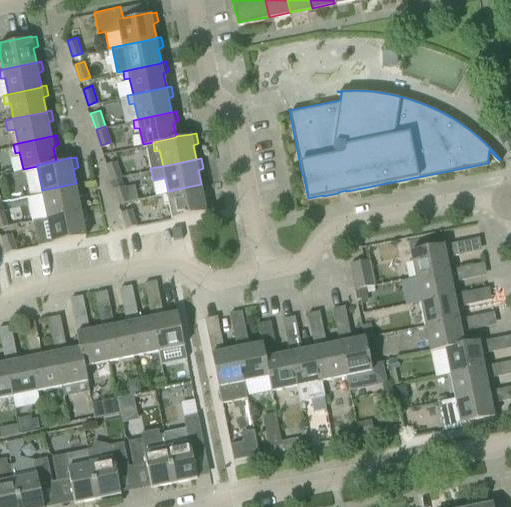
[(106,162),(112,178),(121,175),(116,159),(106,162)]
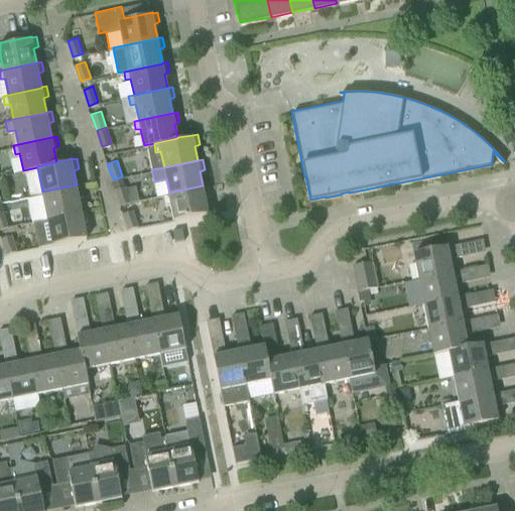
[(130,199),(141,197),(139,181),(127,183),(130,199)]
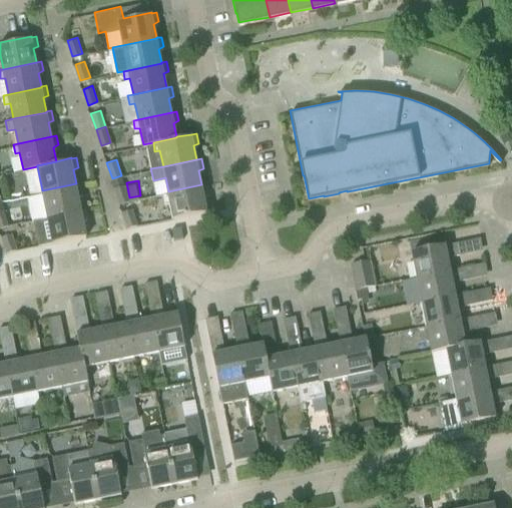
[(42,190),(47,215),(81,208),(78,194),(83,192),(81,182),(76,183),(42,190)]
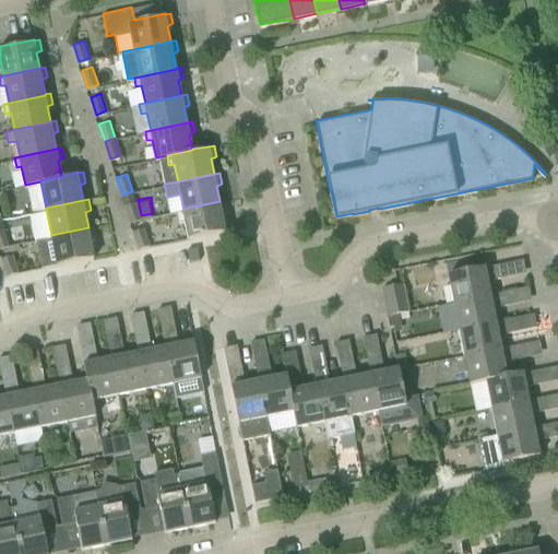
[(125,203),(130,221),(141,217),(135,200),(125,203)]
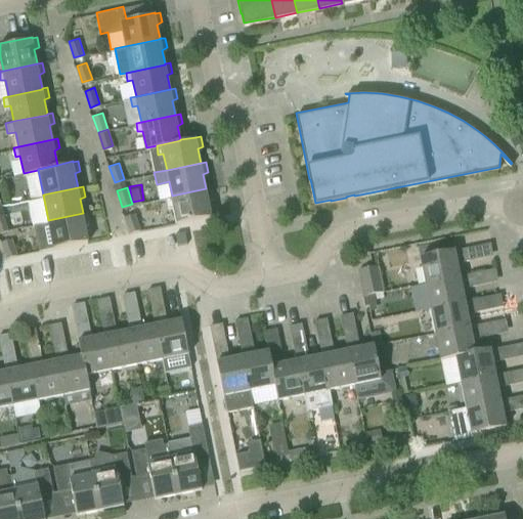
[(208,200),(213,197),(211,187),(206,188),(172,196),(166,197),(168,206),(173,205),(177,221),(211,215),(208,200)]
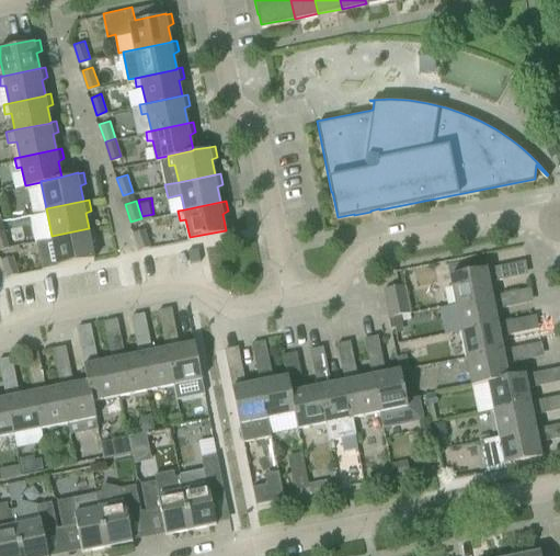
[(0,228),(0,247),(10,245),(3,227),(0,228)]
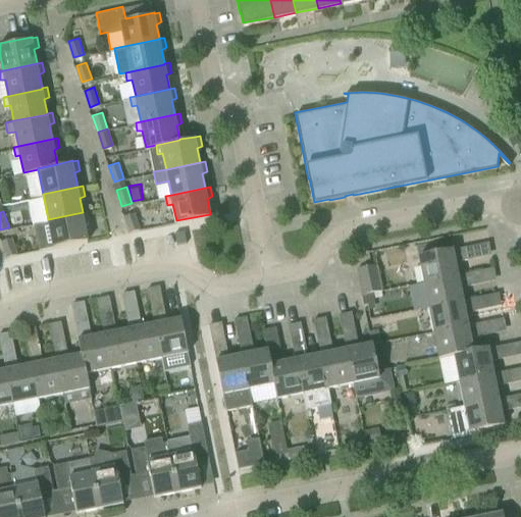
[(83,212),(48,219),(48,220),(37,222),(42,248),(53,245),(53,246),(88,239),(85,223),(90,220),(88,211),(83,212)]
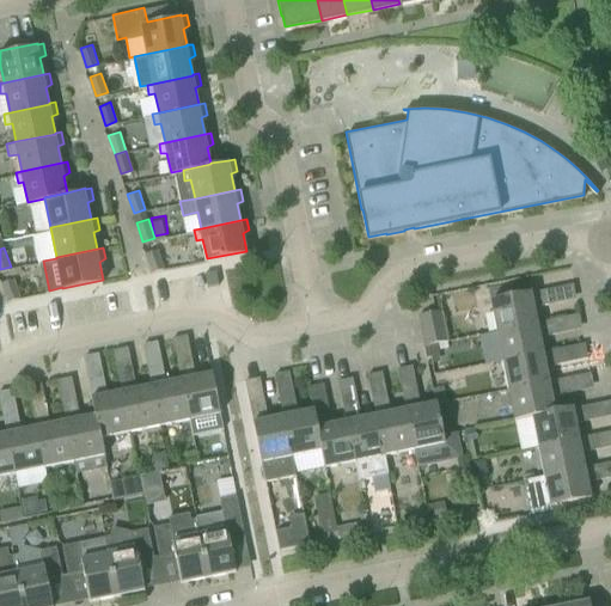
[(146,251),(152,270),(164,267),(158,248),(146,251)]
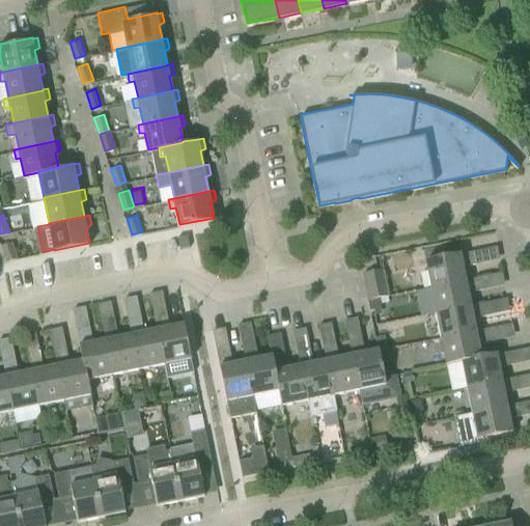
[(2,243),(7,259),(17,256),(11,240),(2,243)]
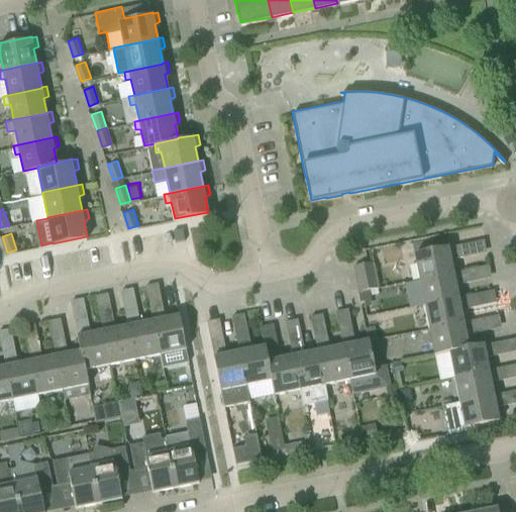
[(414,251),(419,277),(453,270),(451,257),(467,253),(465,241),(448,244),(414,251)]
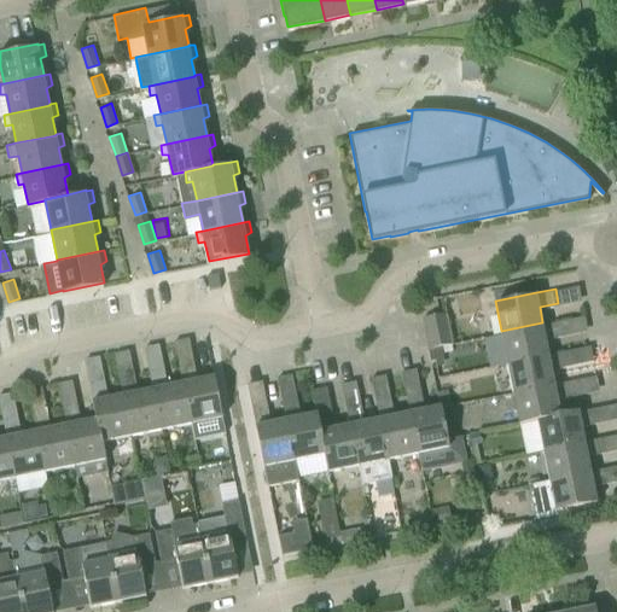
[(430,345),(442,343),(452,342),(444,310),(424,315),(430,345)]
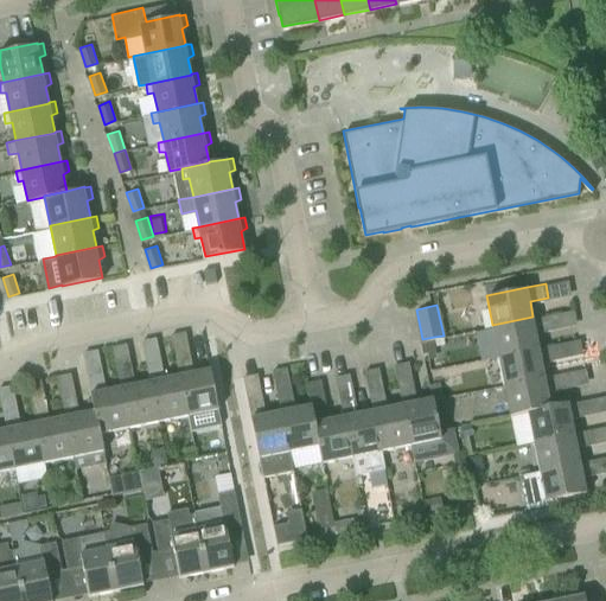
[(492,325),(498,355),(538,346),(538,345),(536,331),(554,327),(552,313),(533,317),(492,325)]
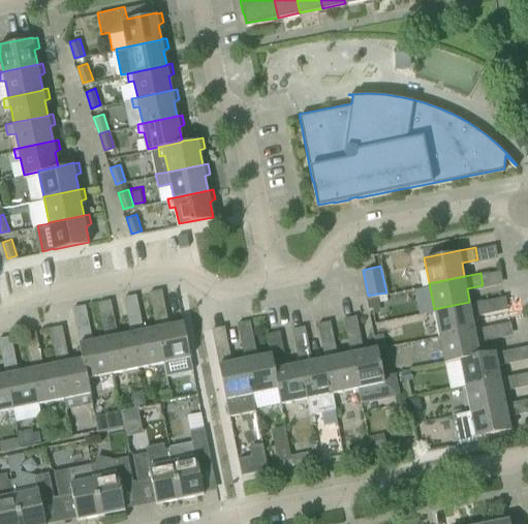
[(149,289),(157,326),(163,361),(190,356),(184,320),(169,324),(162,287),(149,289)]
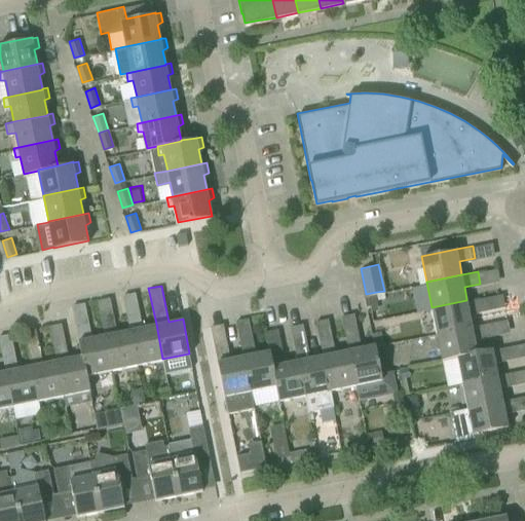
[(376,292),(366,294),(365,295),(367,305),(378,302),(376,292)]
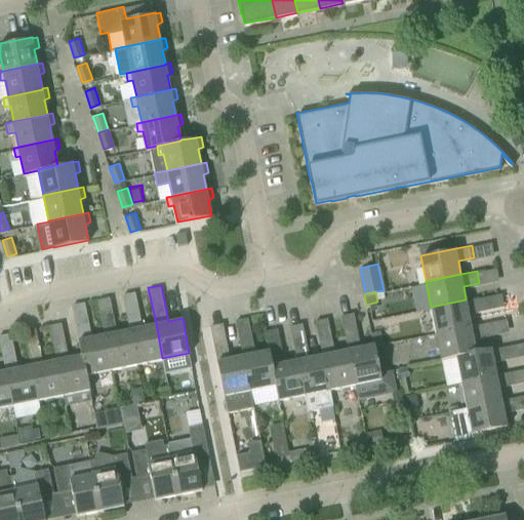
[(431,307),(436,332),(469,326),(471,324),(469,312),(484,309),(482,295),(466,298),(466,300),(431,307)]
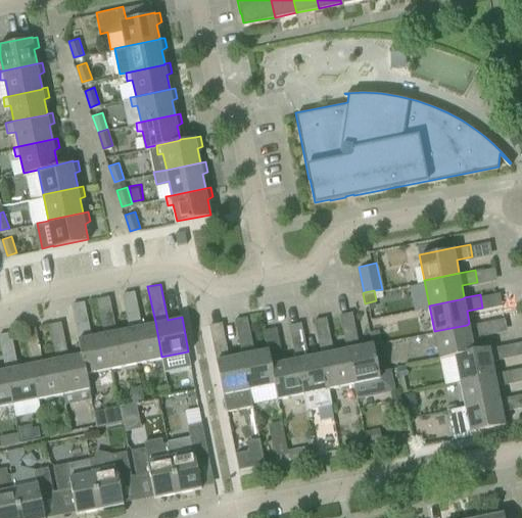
[(127,311),(130,327),(137,362),(161,357),(155,322),(142,325),(139,309),(127,311)]
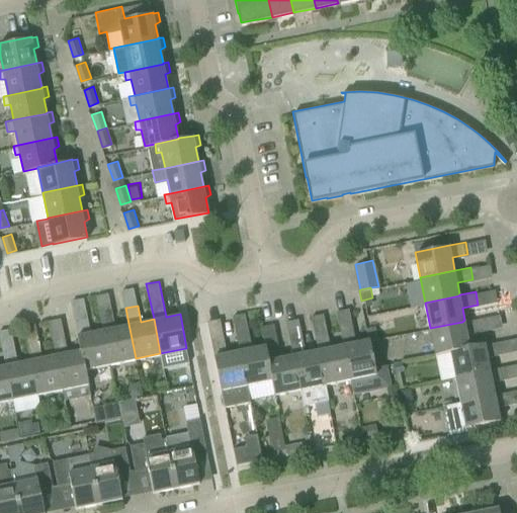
[(336,310),(343,344),(344,344),(351,377),(354,390),(379,386),(392,382),(388,363),(384,364),(375,366),(370,339),(353,342),(353,338),(355,338),(349,307),(336,310)]
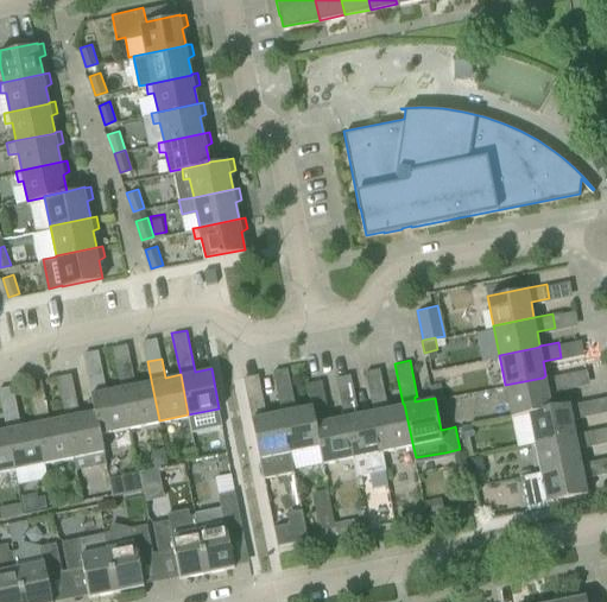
[(118,367),(121,386),(130,426),(159,420),(151,380),(136,384),(132,365),(118,367)]
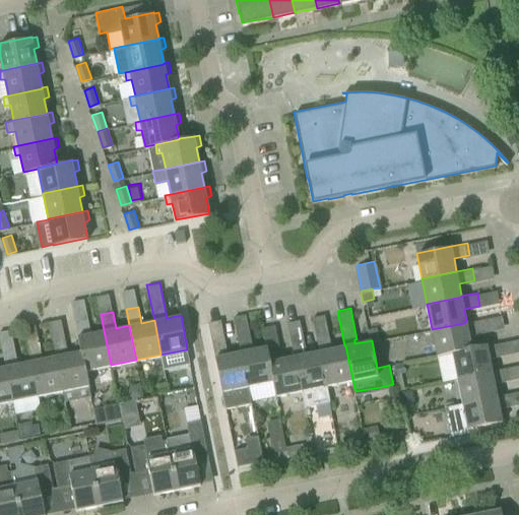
[(488,331),(506,326),(504,315),(485,319),(488,331)]
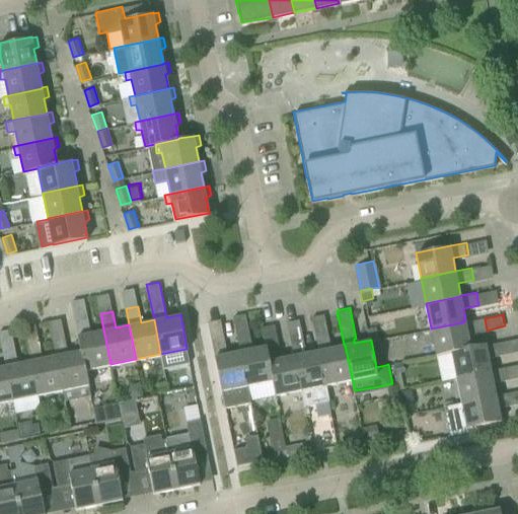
[(78,335),(81,350),(86,369),(111,364),(103,329),(91,333),(88,316),(75,319),(78,335)]
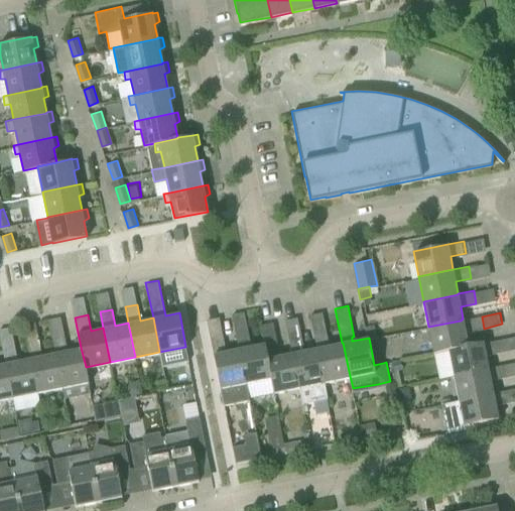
[(317,348),(302,351),(301,347),(303,346),(297,315),(285,318),(292,353),(299,387),(302,402),(314,400),(311,384),(325,382),(317,348)]
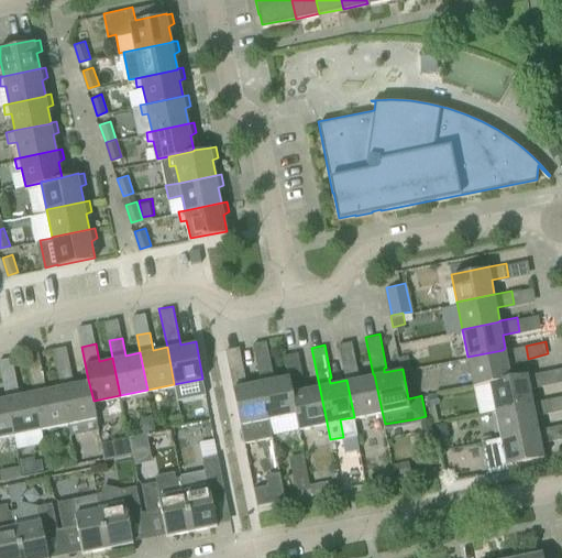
[(473,384),(489,382),(489,381),(510,376),(510,375),(507,362),(525,358),(522,345),(505,348),(503,350),(467,357),(473,384)]
